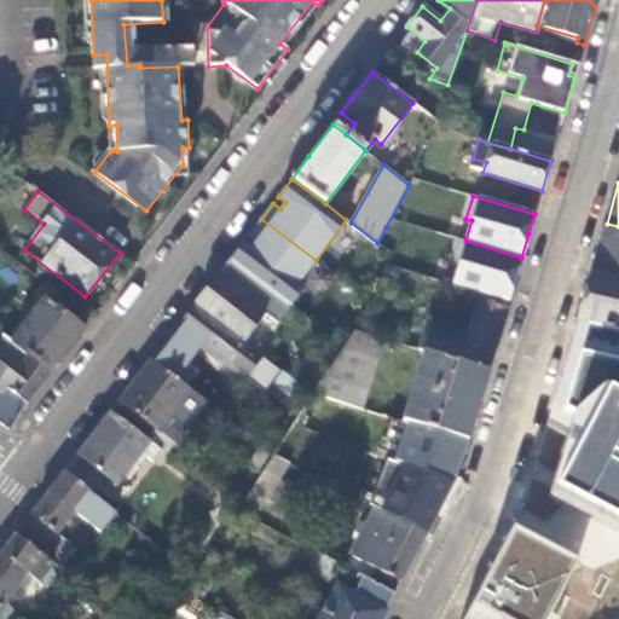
[(231,259),(291,305),(305,287),(299,282),(316,260),(261,219),(249,235),(256,241),(252,247),(244,242),(231,259)]
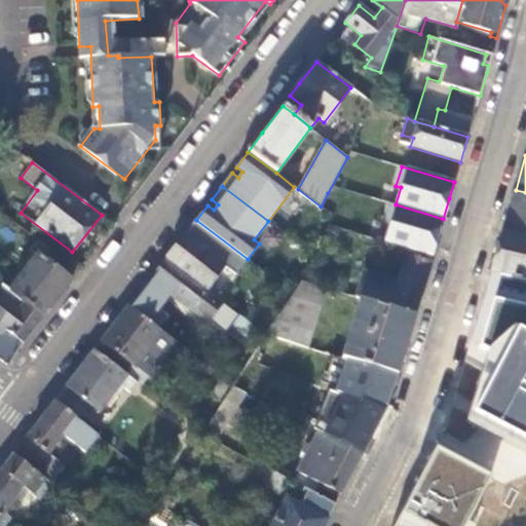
[(525,192),(516,190),(503,231),(525,236),(525,192)]
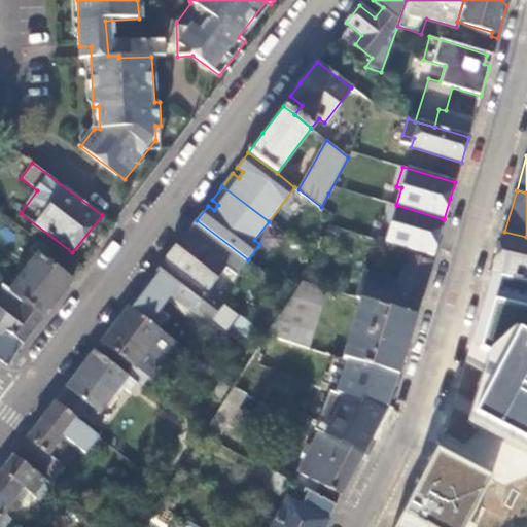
[(208,206),(214,210),(218,205),(212,200),(210,202),(208,206)]
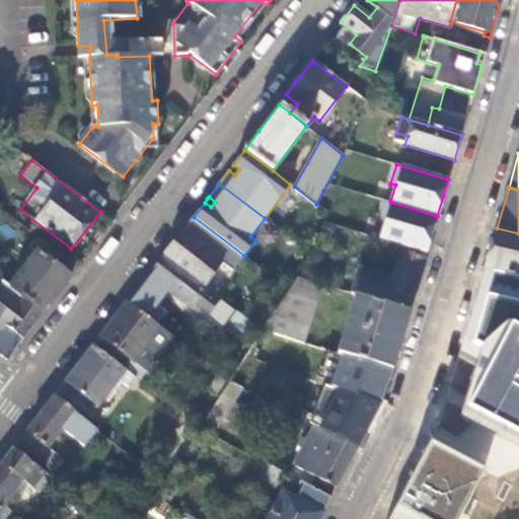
[(379,239),(426,253),(432,233),(437,216),(390,202),(385,201),(380,220),(384,222),(379,239)]
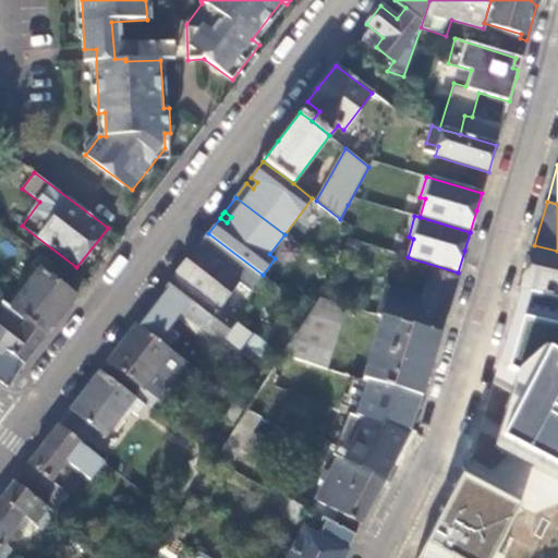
[(238,281),(250,291),(263,275),(208,233),(207,233),(189,256),(176,274),(219,306),(238,281)]
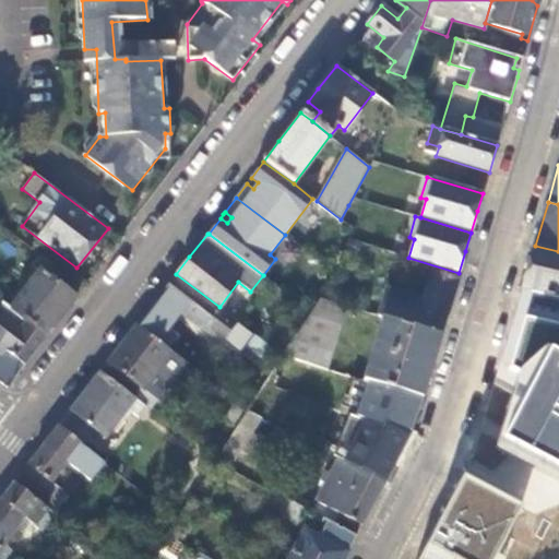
[(558,251),(535,246),(522,290),(558,298),(558,251)]
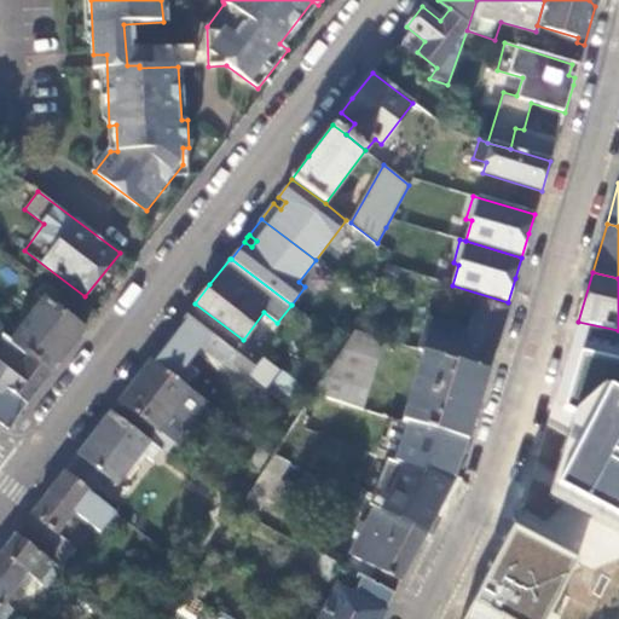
[(69,350),(93,319),(45,282),(36,293),(44,299),(12,340),(52,372),(69,350)]
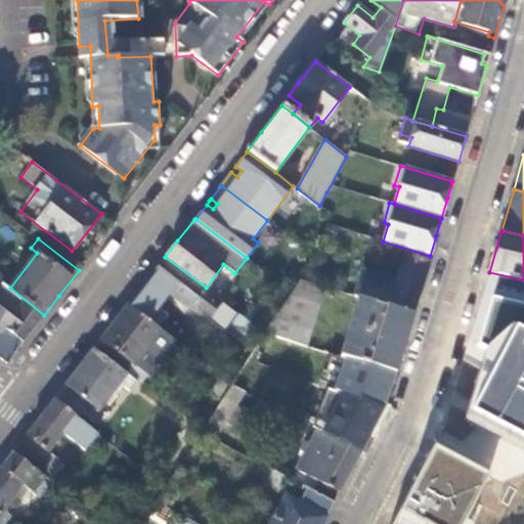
[(359,299),(412,315),(428,263),(403,255),(396,280),(361,270),(354,297),(359,299)]
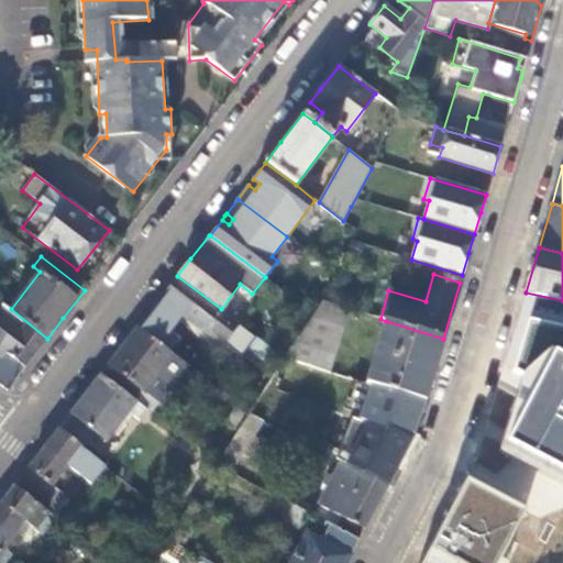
[(221,309),(177,276),(167,288),(138,328),(159,344),(184,312),(223,343),(230,335),(269,366),(277,352),(221,309)]
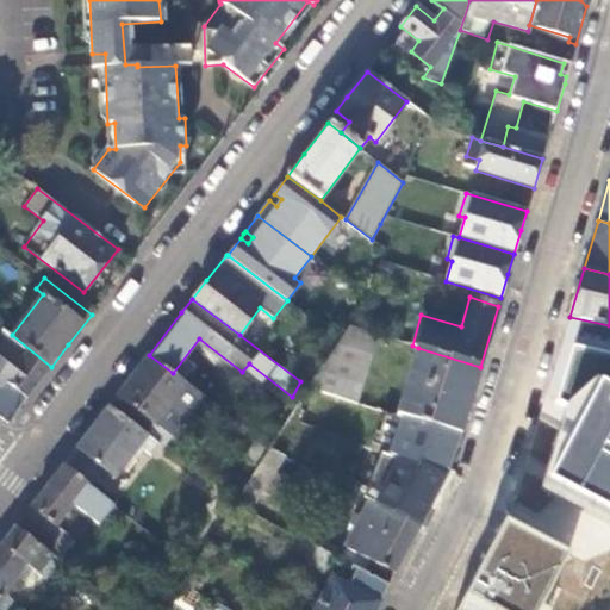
[(609,325),(570,317),(541,417),(559,428),(541,486),(609,523),(609,325)]
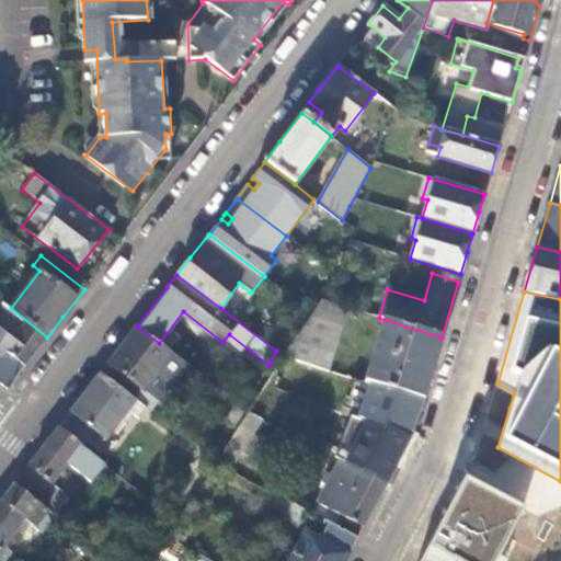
[(348,308),(322,300),(312,315),(343,323),(348,308)]
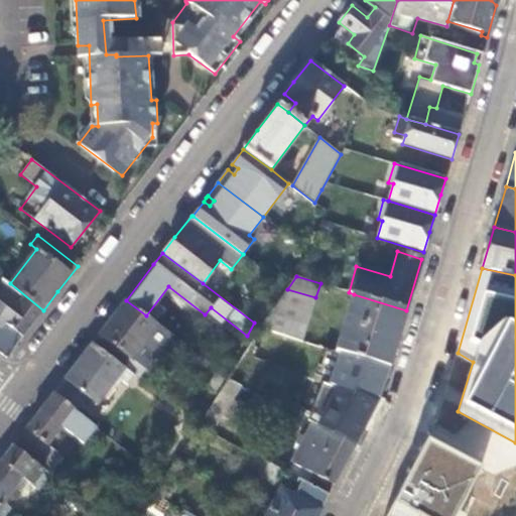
[(0,354),(6,358),(43,310),(10,283),(3,278),(0,281),(0,327),(0,328),(0,354)]
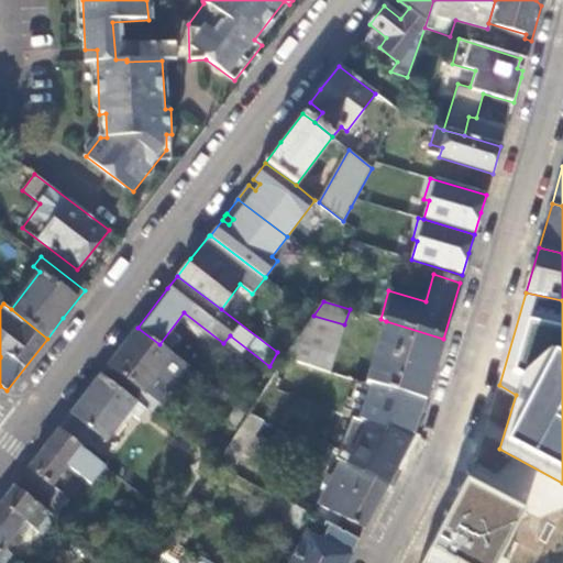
[(344,324),(313,316),(286,359),(293,361),(320,370),(329,372),(344,324)]
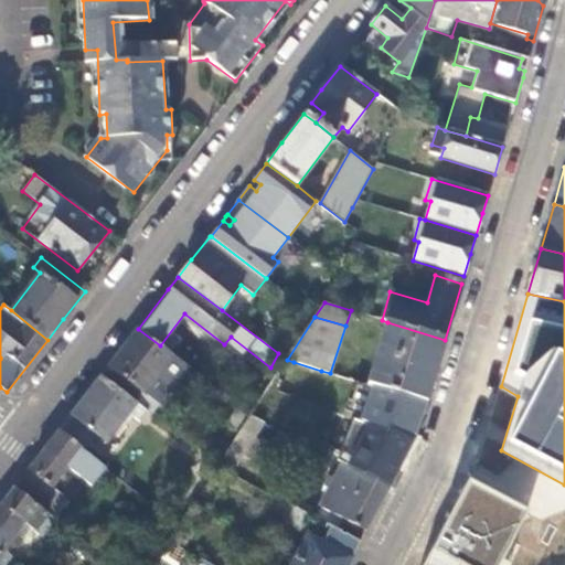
[(368,385),(426,404),(445,340),(387,322),(368,385)]
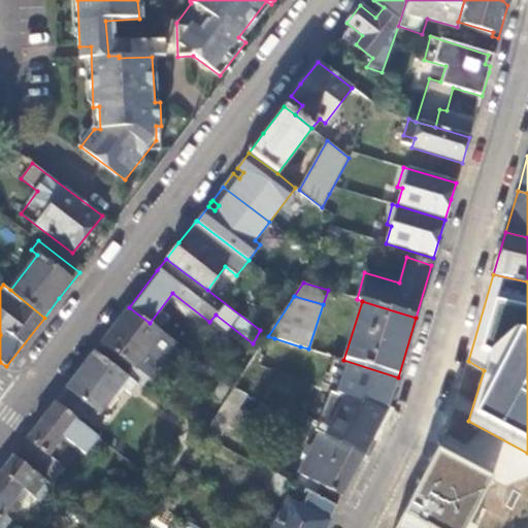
[(150,323),(129,307),(113,327),(102,341),(105,344),(98,354),(128,376),(141,386),(175,343),(150,323)]
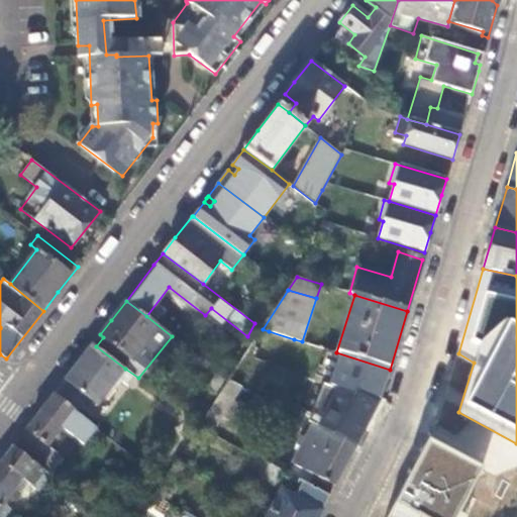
[(294,339),(269,331),(263,339),(286,349),(294,339)]
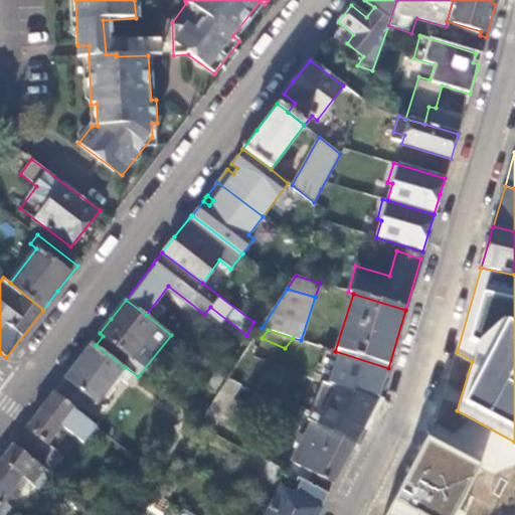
[(96,345),(93,342),(71,370),(53,394),(75,411),(89,395),(98,402),(118,376),(124,368),(125,367),(96,345)]
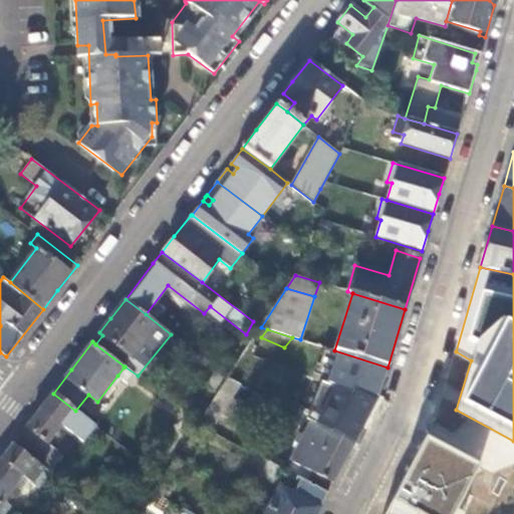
[(247,359),(241,356),(228,377),(261,395),(269,378),(280,356),(261,346),(256,354),(252,362),(247,359)]
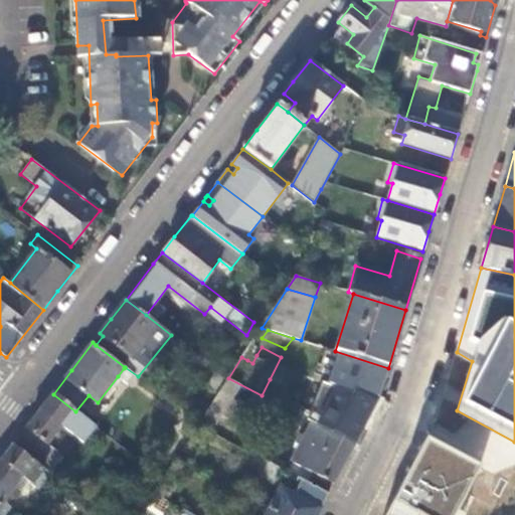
[(251,352),(247,360),(252,363),(256,355),(251,352)]
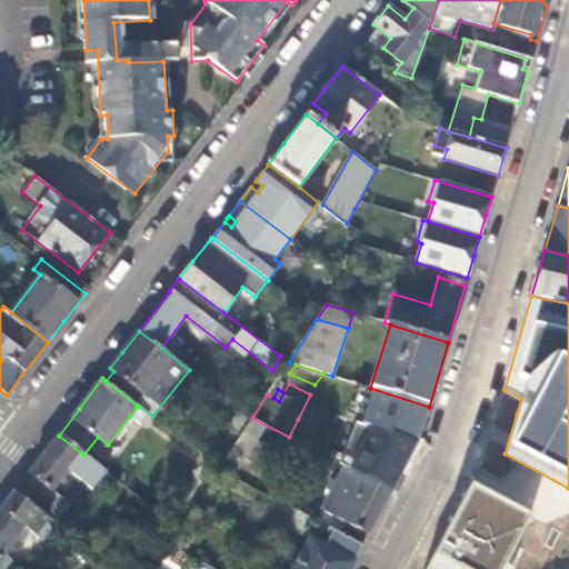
[(310,395),(298,419),(309,423),(320,400),(310,395)]
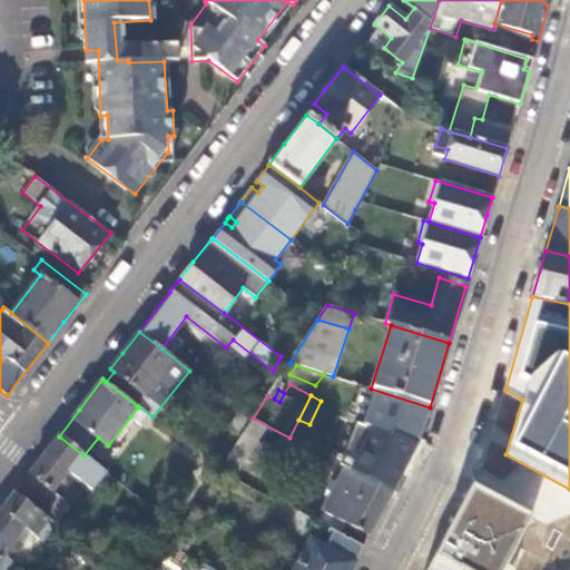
[(148,415),(137,408),(130,416),(140,425),(148,415)]
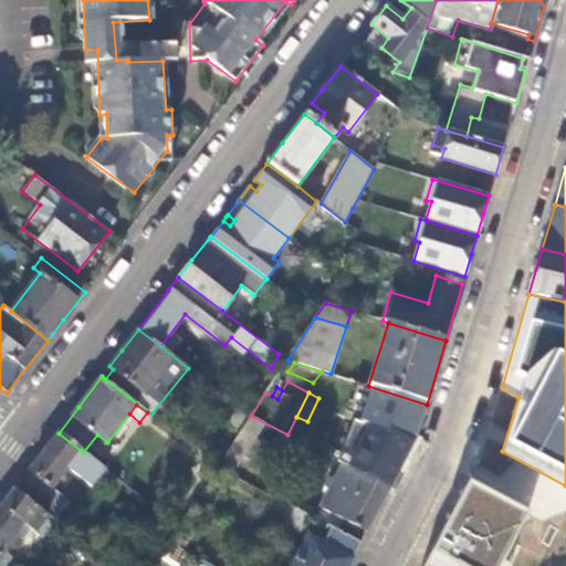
[(227,423),(237,430),(247,416),(237,409),(227,423)]
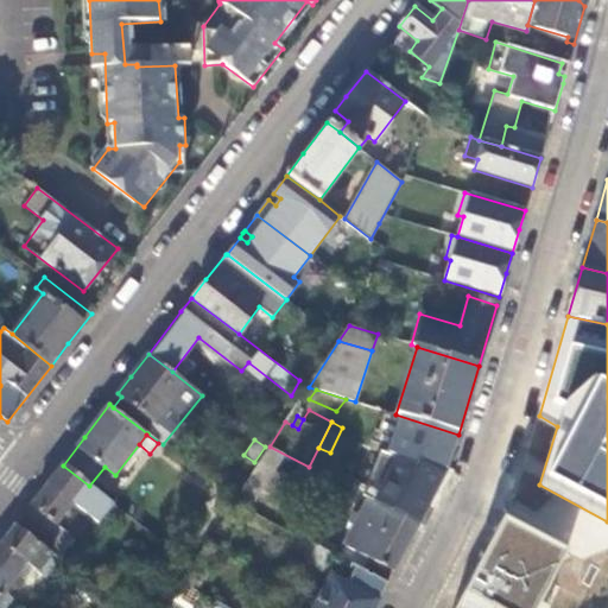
[(89,486),(63,466),(36,500),(17,526),(51,552),(67,532),(55,524),(71,502),(99,524),(114,504),(89,486)]
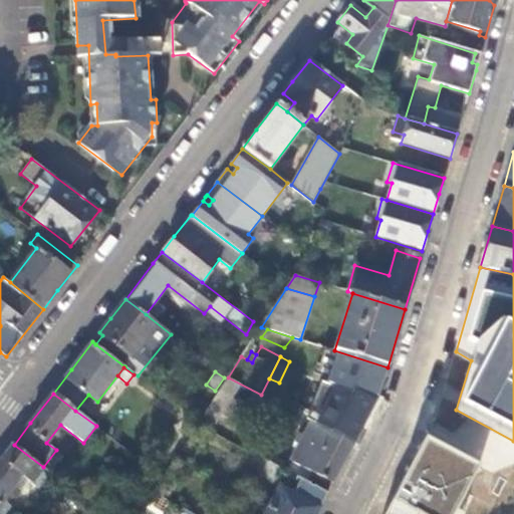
[(329,431),(353,443),(360,429),(336,417),(329,431)]
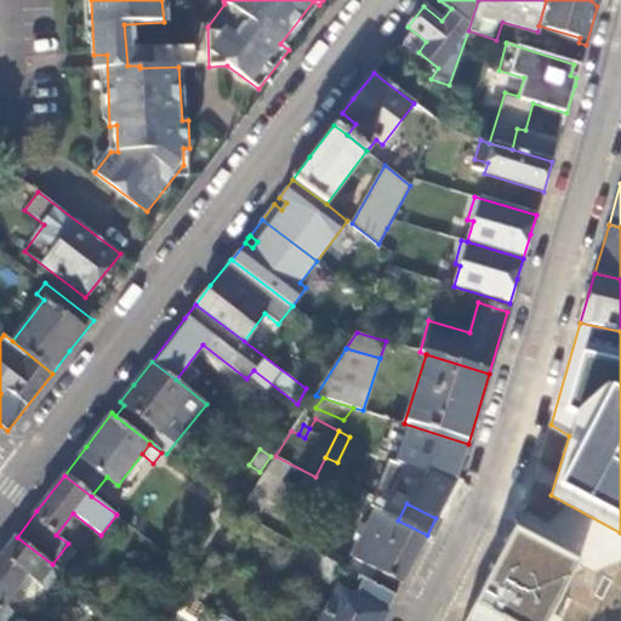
[(517,523),(562,545),(575,552),(592,518),(562,503),(551,524),(523,510),(517,523)]
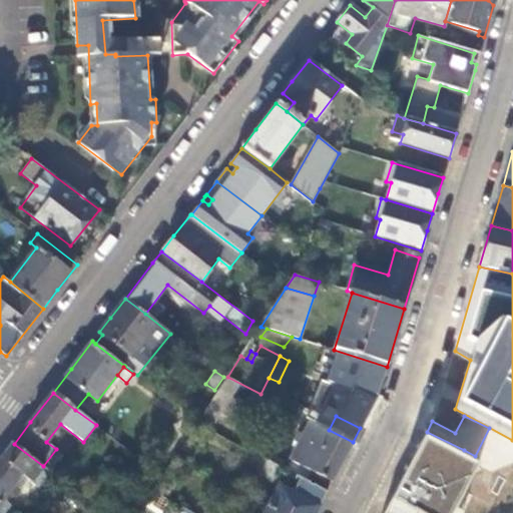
[(302,426),(308,429),(313,421),(306,418),(302,426)]
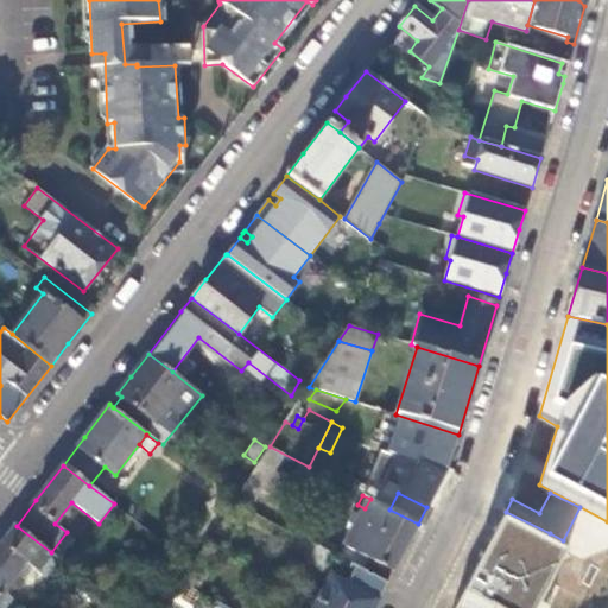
[(344,545),(393,571),(418,524),(390,510),(371,499),(365,508),(344,545)]
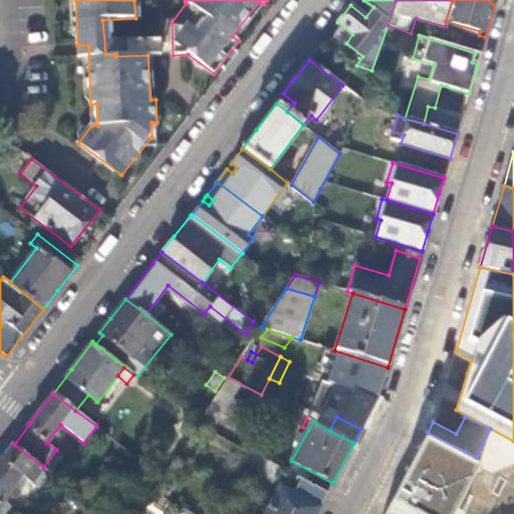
[(464,513),(466,512),(460,507),(481,464),(428,436),(386,513),(464,513)]
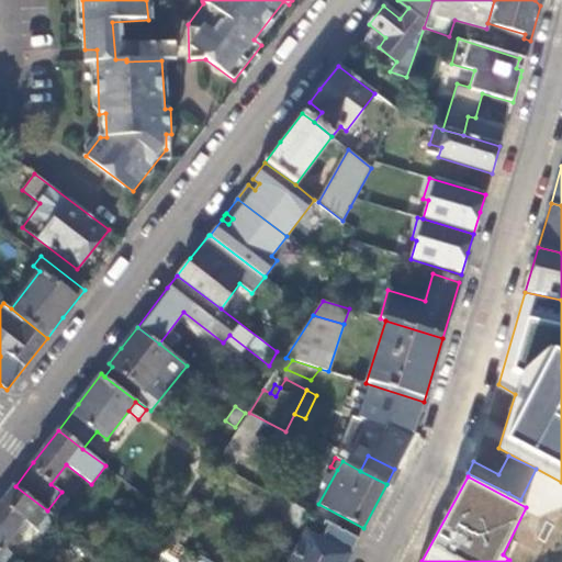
[(47,510),(15,486),(0,505),(0,560),(1,561),(9,551),(2,546),(23,519),(42,532),(54,516),(47,510)]
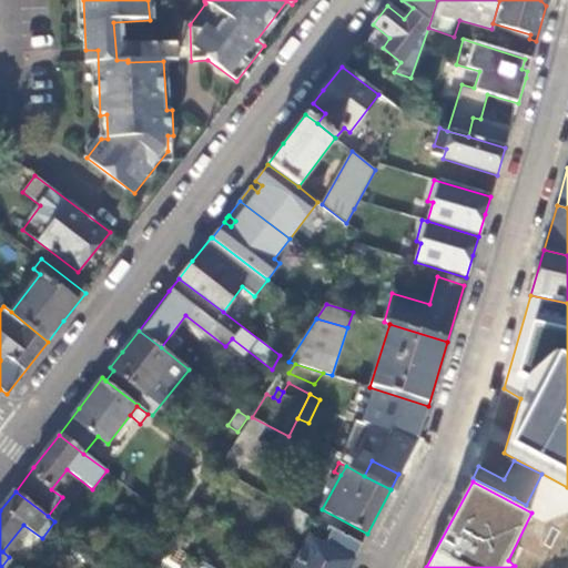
[(305,531),(312,518),(296,510),(291,523),(305,531)]
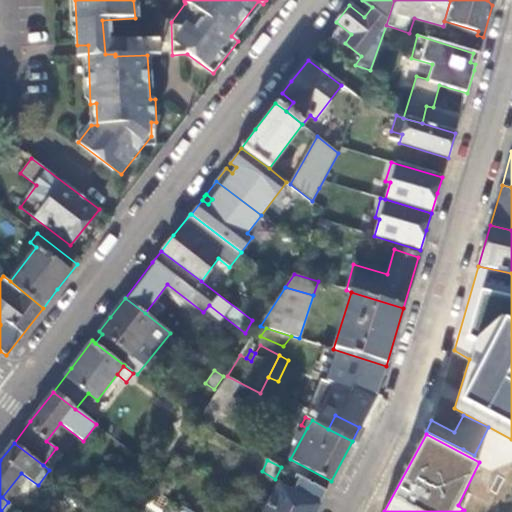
[(268,505),(280,511),(314,511),(319,505),(279,484),(268,505)]
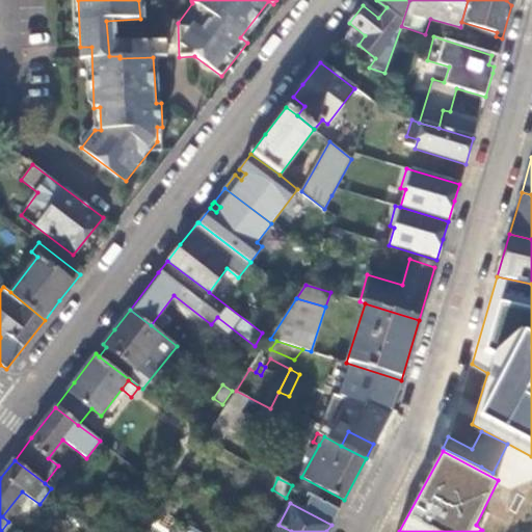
[(166,513),(158,509),(147,527),(154,531),(166,513)]
